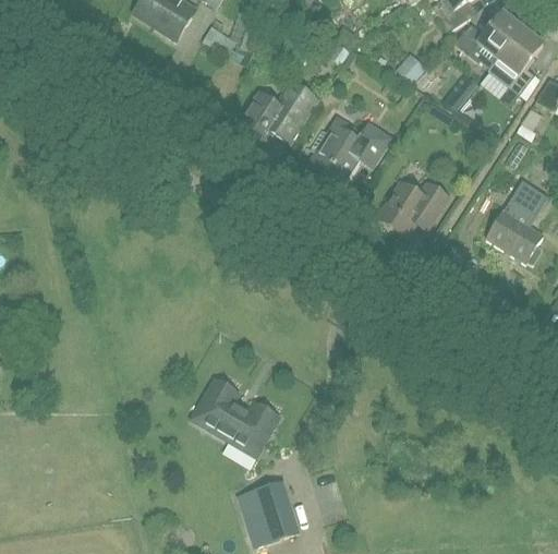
[(142,0),(134,13),(176,40),(194,11),(177,0),(142,0)]
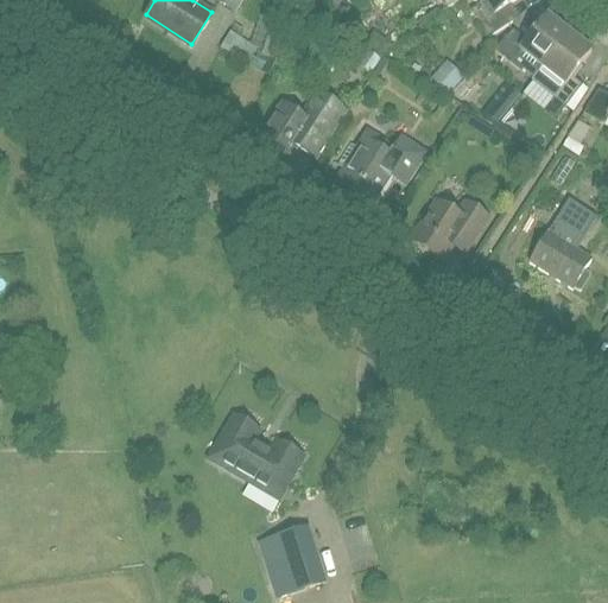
[(216,0),(235,11),(242,0),(216,0)]
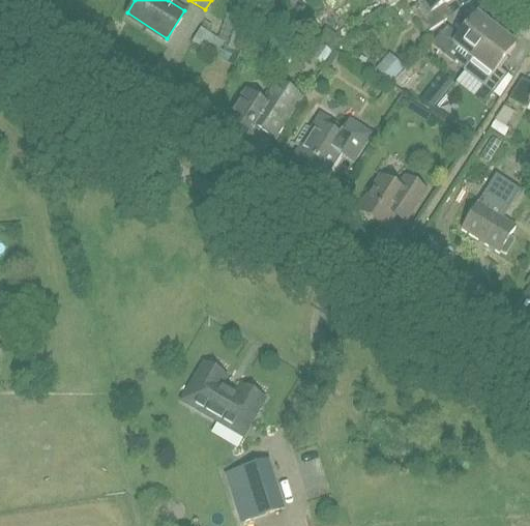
[(244,0),(229,44),(238,48),(256,0),(244,0)]
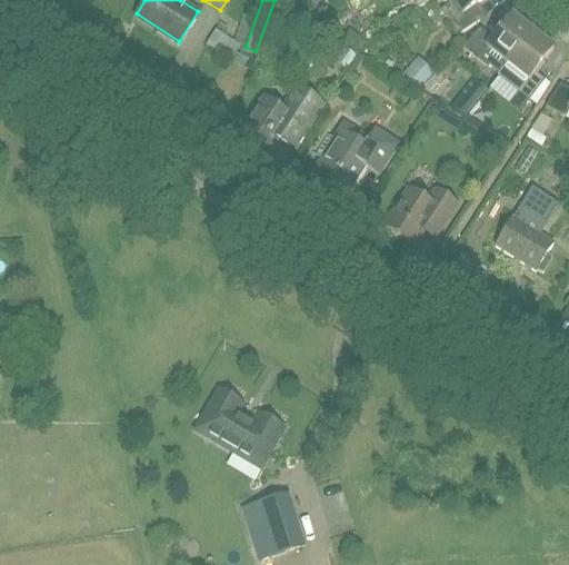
[(450,0),(439,7),(457,32),(479,18),(470,6),(478,0),(450,0)]
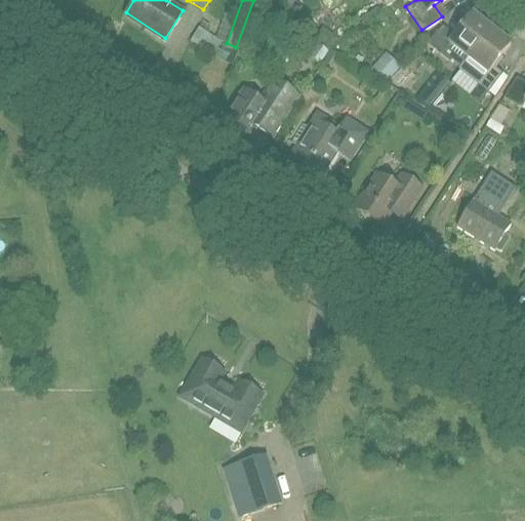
[(468,55),(490,27),(482,21),(485,16),(475,8),(472,12),(471,11),(454,33),(445,26),(430,44),(449,59),(451,57),(460,65),(468,55)]
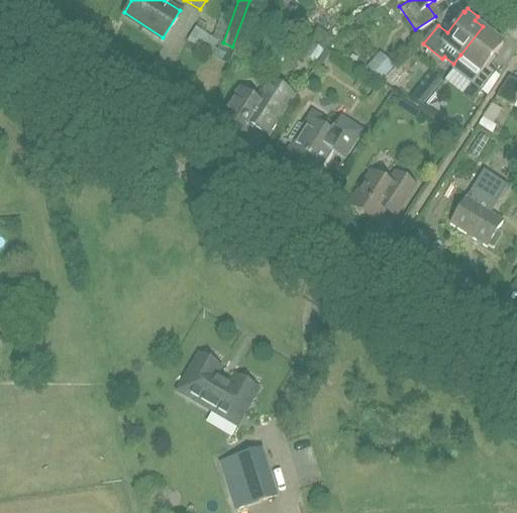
[(196,25),(188,37),(210,52),(218,39),(196,25)]
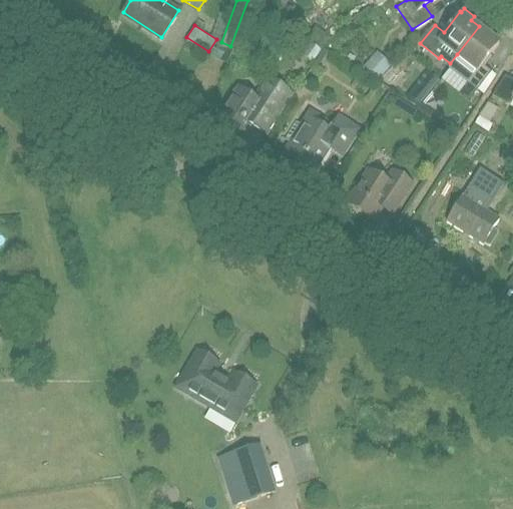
[(482,62),(498,41),(479,26),(457,54),(450,63),(448,66),(467,80),(462,87),(472,94),(491,69),(482,62)]
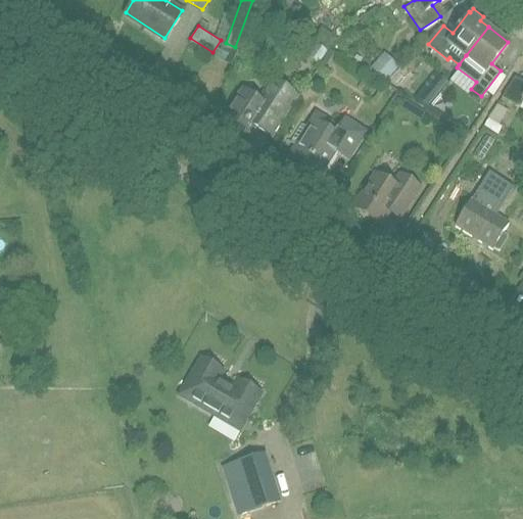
[(307,44),(321,52),(327,40),(315,33),(307,44)]
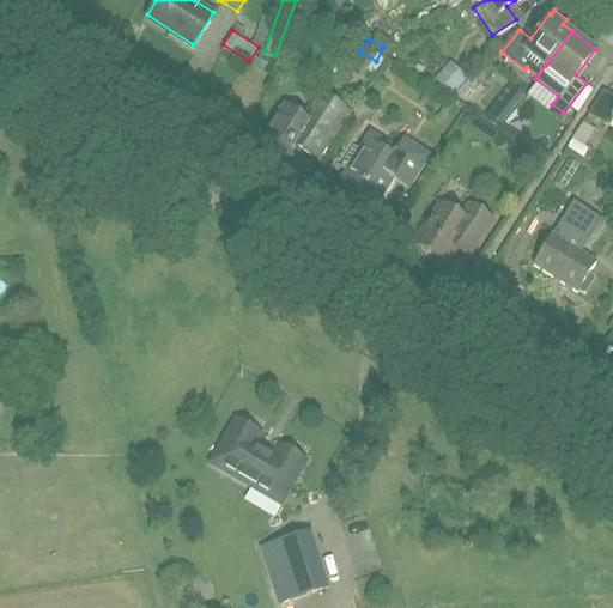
[(612,113),(612,92),(602,87),(587,111),(607,122),(612,113)]
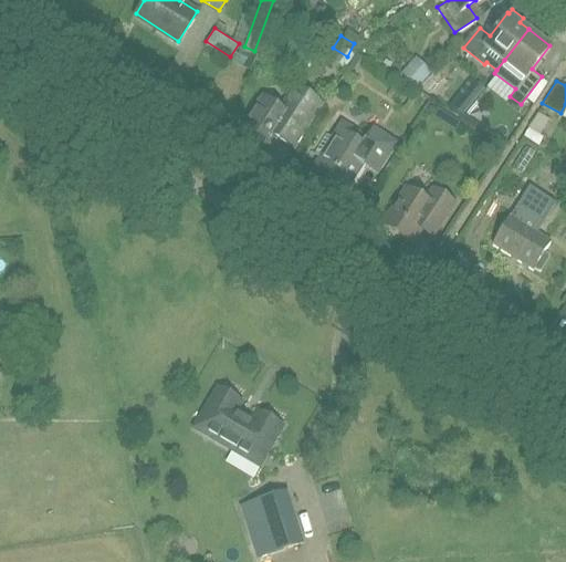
[(293,146),(323,102),(294,82),(285,95),(289,99),(282,108),(262,94),(239,129),(253,139),(252,141),(266,151),(276,135),(293,146)]
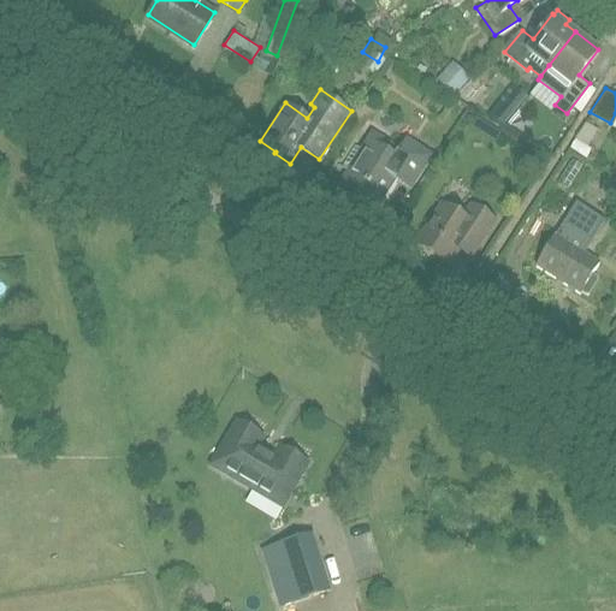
[(414,182),(432,153),(406,135),(398,146),(390,141),(388,144),(369,132),(360,146),(354,142),(341,164),(347,168),(337,184),(357,197),(361,193),(378,203),(398,172),(414,182)]
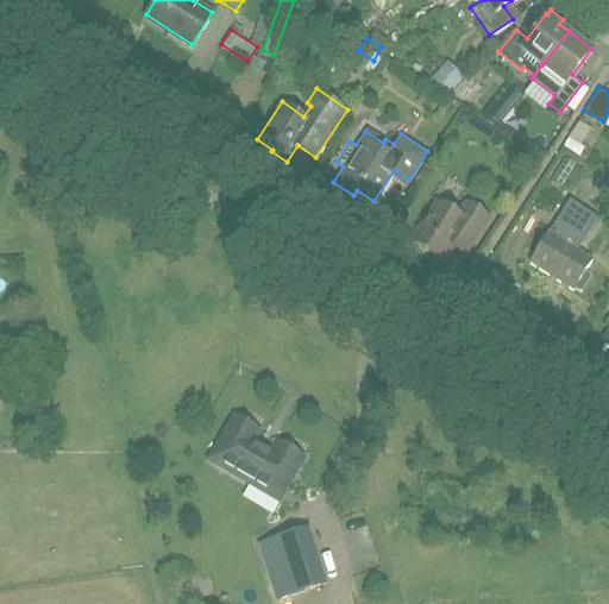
[(595,214),(582,206),(588,196),(576,189),(570,199),(569,199),(550,231),(548,230),(529,260),(572,285),(590,257),(576,247),(595,214)]
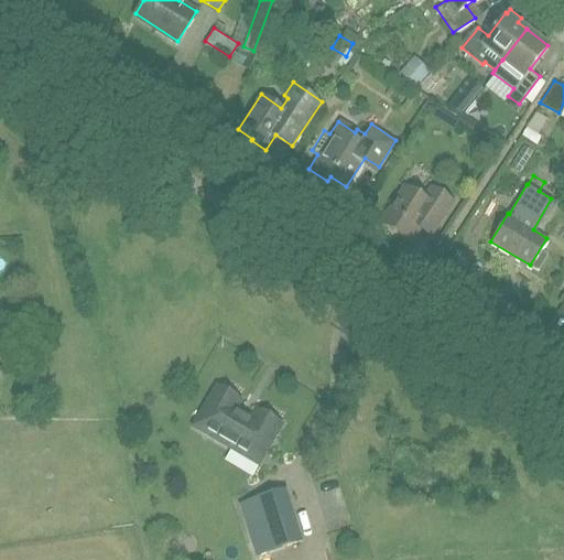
[(438,223),(453,200),(436,189),(429,200),(403,184),(379,222),(410,241),(426,216),(438,223)]
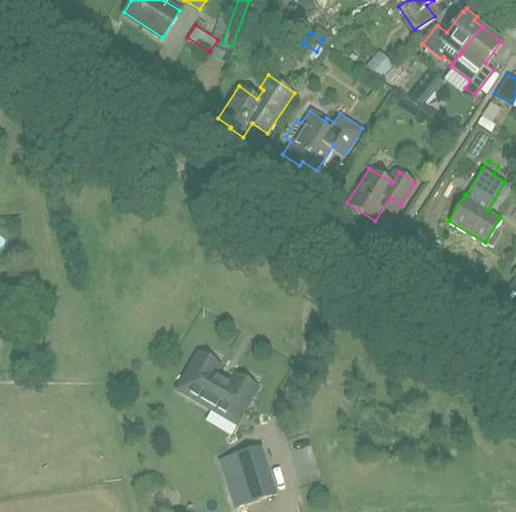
[(239,410),(240,410),(255,384),(237,374),(232,383),(229,381),(229,380),(216,373),(212,372),(218,362),(200,352),(183,379),(183,380),(179,387),(186,391),(187,395),(191,394),(213,406),(234,418),(239,410)]
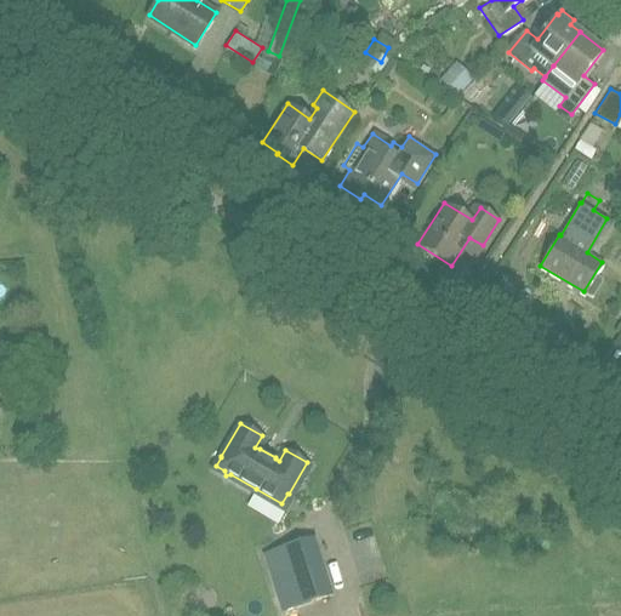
[(332,593),(314,537),(263,553),(281,610),(308,602),(308,600),(332,593)]
